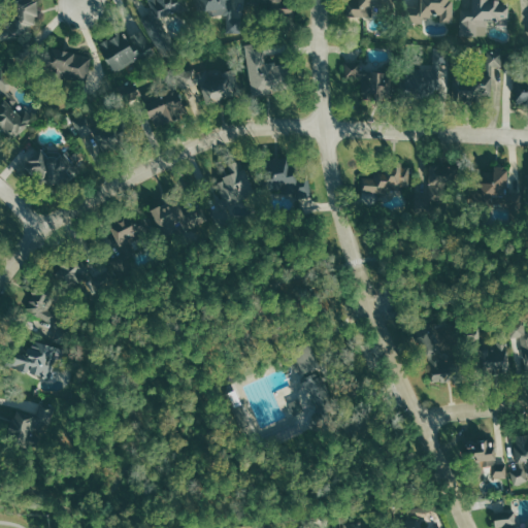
[(29,0),(0,24),(0,36),(5,43),(42,14),(30,0),(29,0)]
